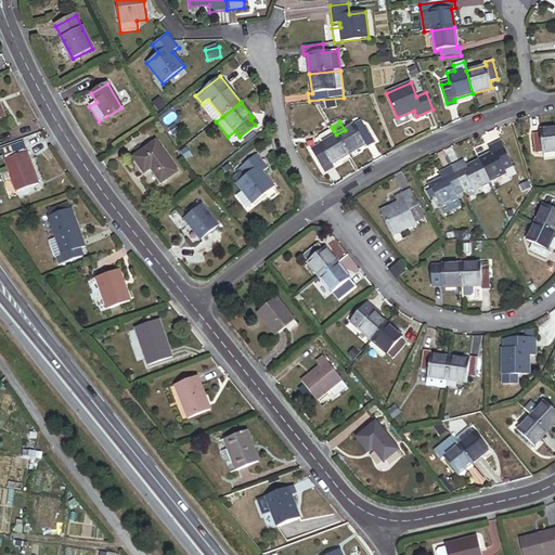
[(373,143),(363,126),(357,130),(353,125),(345,130),(336,134),(348,155),(365,144),(366,147),(373,143)]
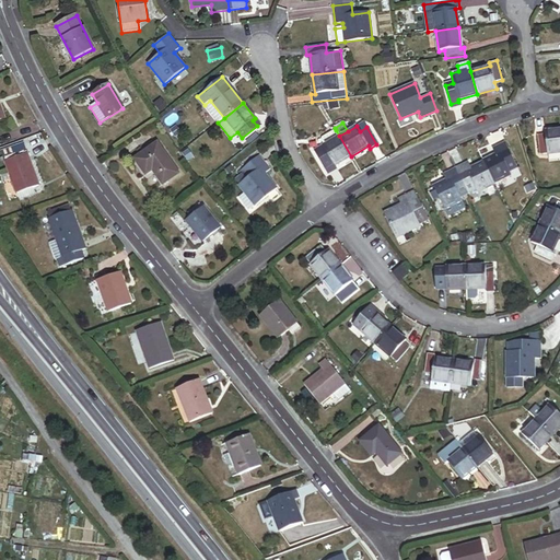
[(176,127),(171,131),(176,138),(182,133),(176,127)]
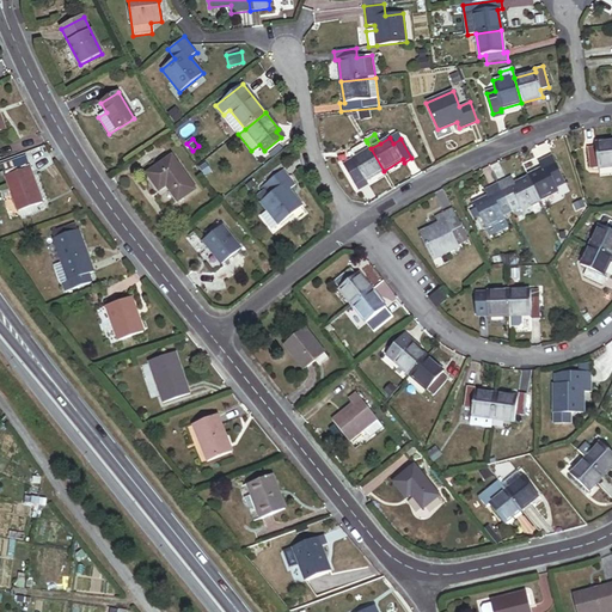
[(611,166),(611,141),(594,144),(595,147),(587,148),(589,170),(611,166)]
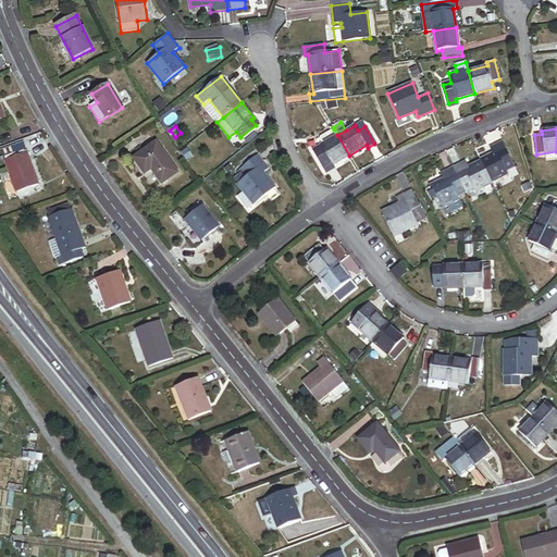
[(318,141),(320,146),(310,151),(325,176),(335,170),(333,165),(349,156),(337,135),(334,130),(319,138),(318,141)]
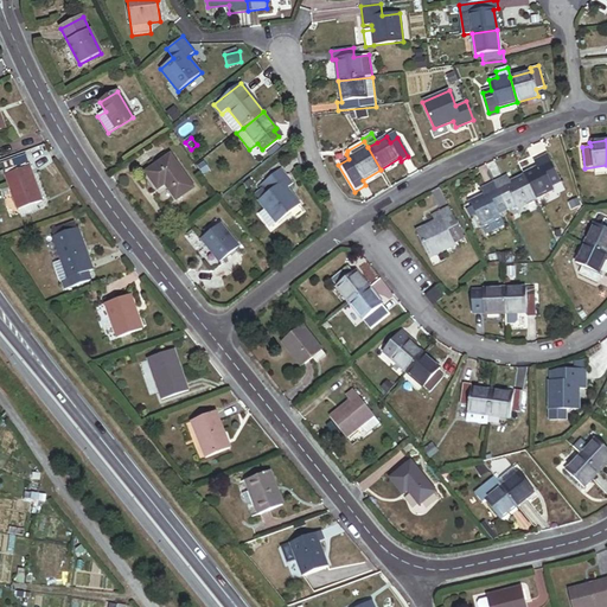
[(170,155),(145,173),(158,191),(165,185),(177,200),(193,189),(192,187),(187,180),(170,155)]
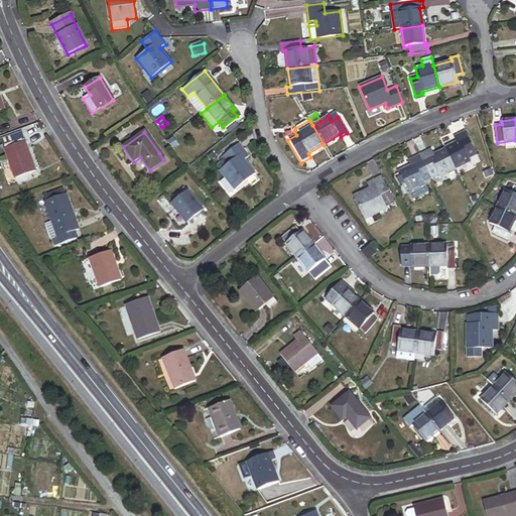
[(445,149),(455,169),(471,161),(469,157),(476,154),(466,132),(454,137),(456,142),(444,148),(445,149)]
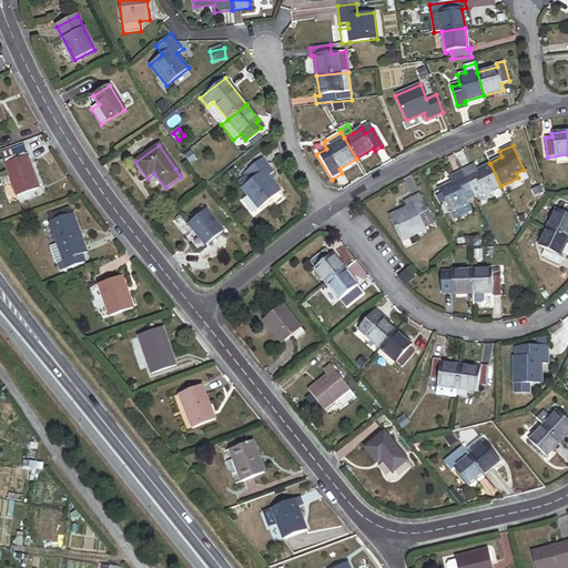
[(2,155),(18,196),(40,189),(28,155),(21,158),(18,150),(2,155)]
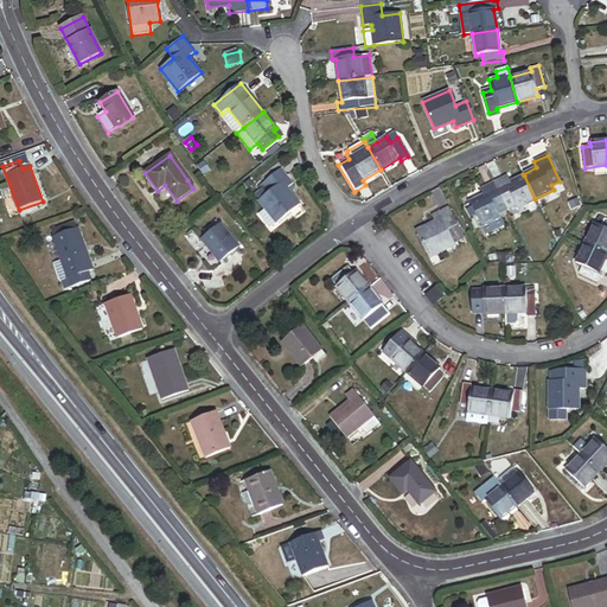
[(204,164),(198,167),(203,174),(209,171),(204,164)]
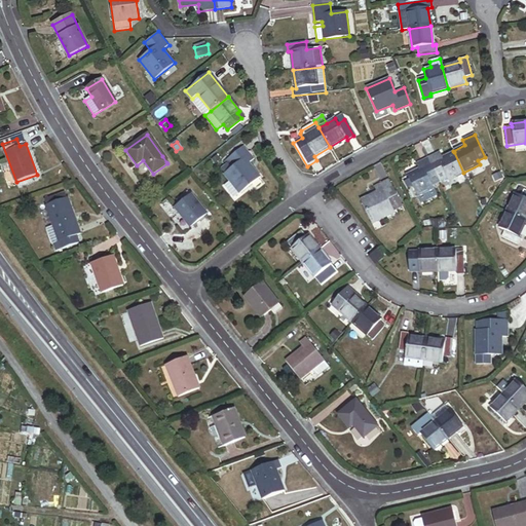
[(254,159),(242,146),(229,156),(235,164),(231,167),(227,163),(220,168),(230,181),(239,193),(260,178),(249,163),(254,159)]
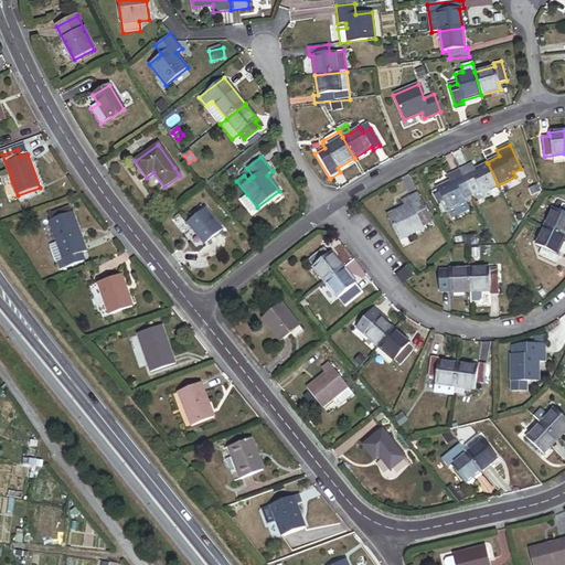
[(472,164),(459,170),(471,194),(479,190),(481,194),(499,187),(498,185),(488,163),(476,170),(472,164)]
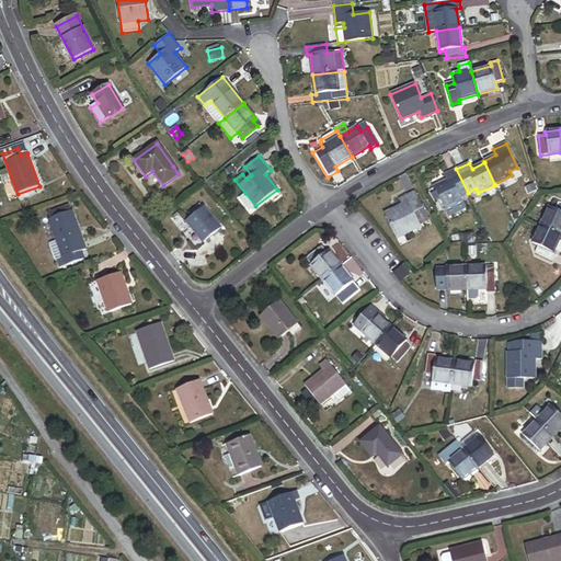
[(178,163),(173,167),(178,173),(182,170),(178,163)]
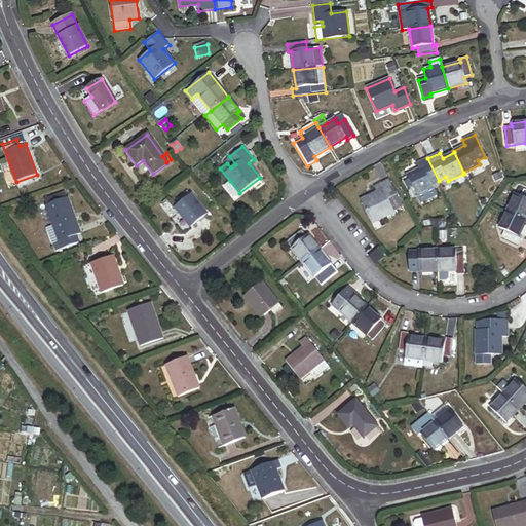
[(439,181),(427,158),(416,164),(419,170),(407,176),(417,196),(434,188),(431,184),(439,181)]
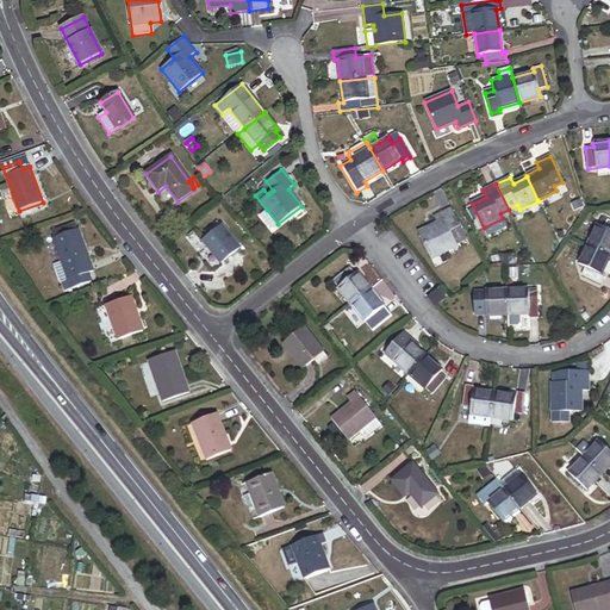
[(437,223),(418,232),(431,259),(465,242),(458,228),(460,226),(452,207),(434,217),(437,223)]
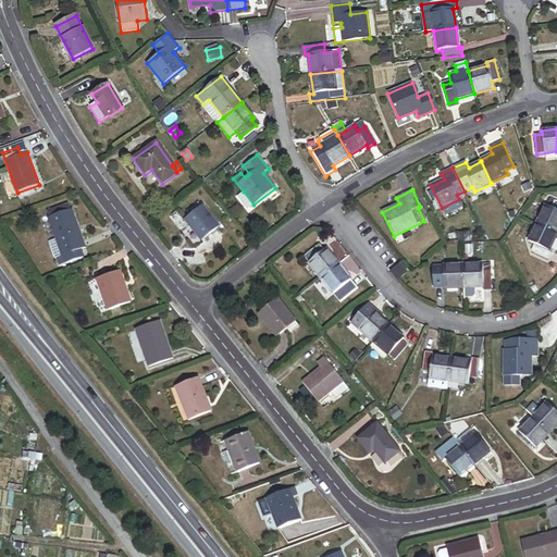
[(254,205),(244,192),(237,197),(247,210),(254,205)]
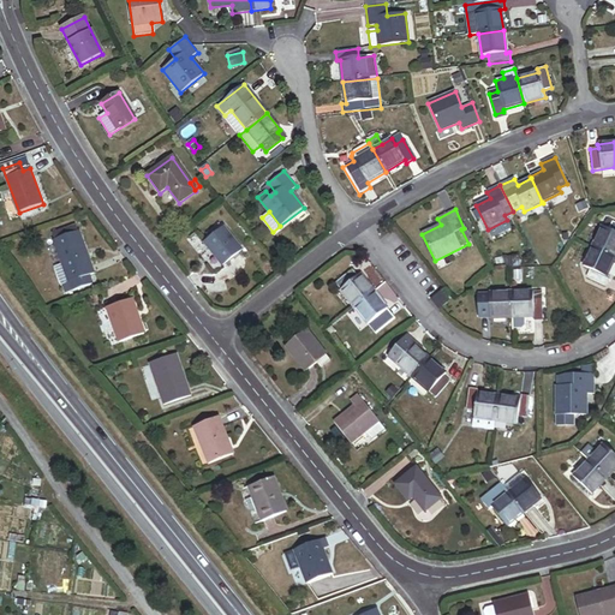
[(614,256),(614,224),(613,222),(609,230),(603,227),(593,246),(614,256)]
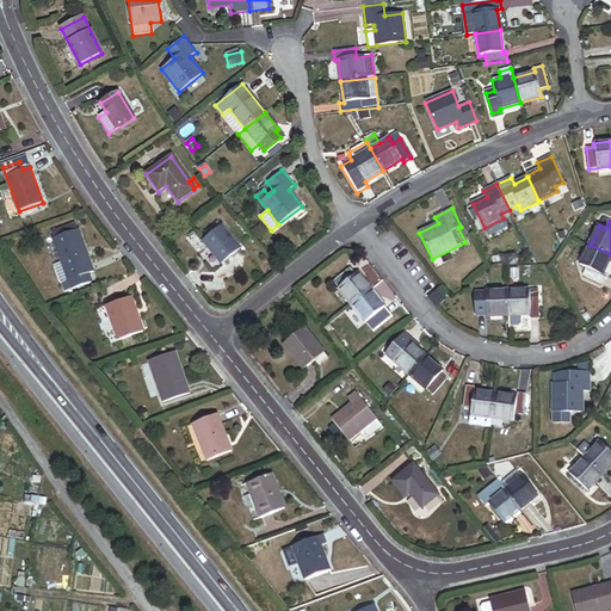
[(51,235),(53,239),(79,230),(76,224),(54,232),(51,235)]
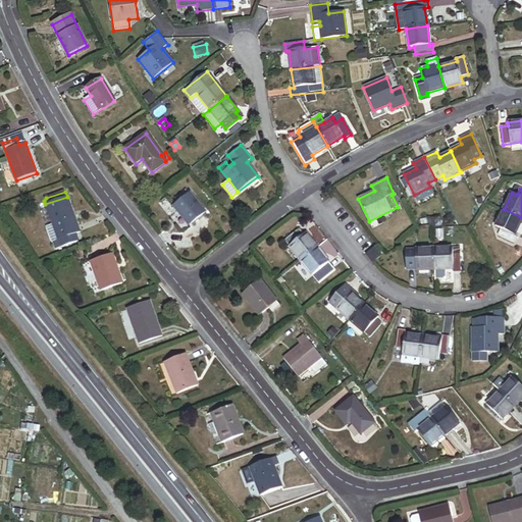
[(205,212),(190,193),(173,207),(189,225),(205,212)]
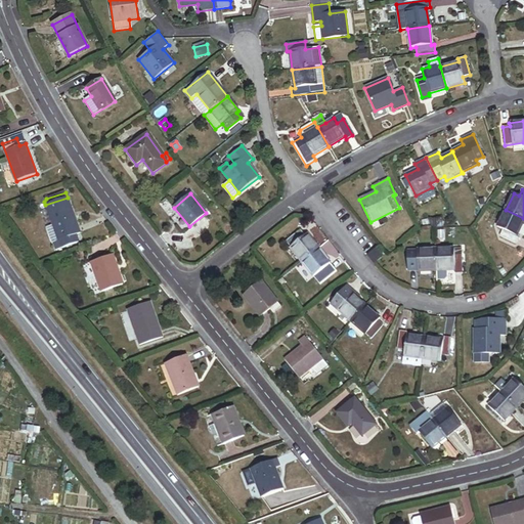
[(68,198),(45,205),(57,241),(76,234),(80,233),(68,198)]
